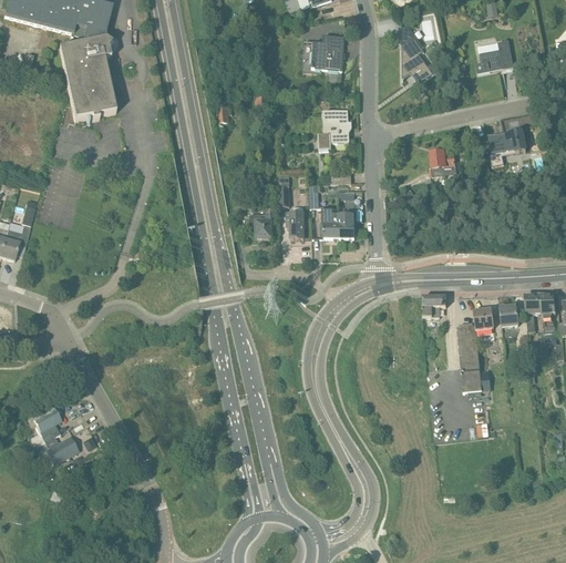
[(9,0),(9,3),(6,14),(74,32),(76,24),(88,28),(83,42),(61,47),(78,120),(92,116),(93,120),(100,119),(99,115),(116,112),(104,58),(111,57),(109,47),(112,42),(107,39),(106,33),(106,32),(106,31),(114,4),(98,0),(9,0)]
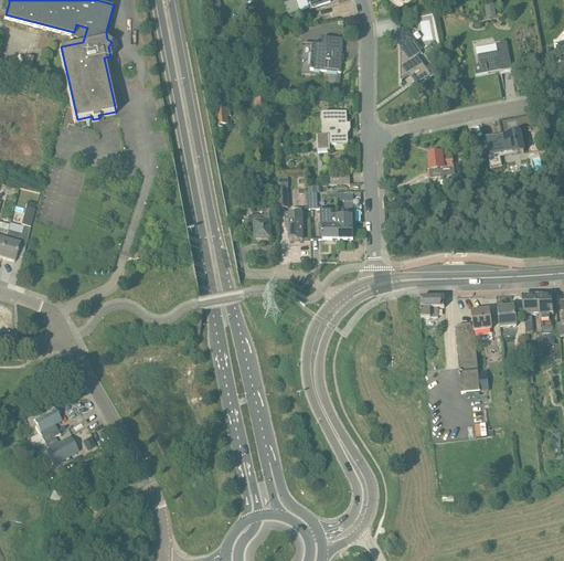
[(213,14),(221,12),(219,0),(210,0),(213,14)]
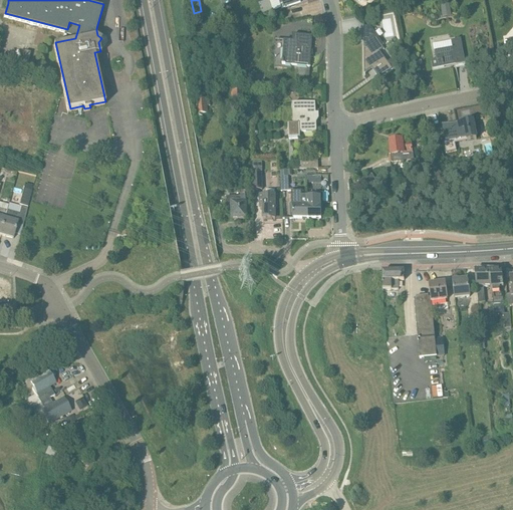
[(441,0),(442,8),(450,7),(449,0),(441,0)]
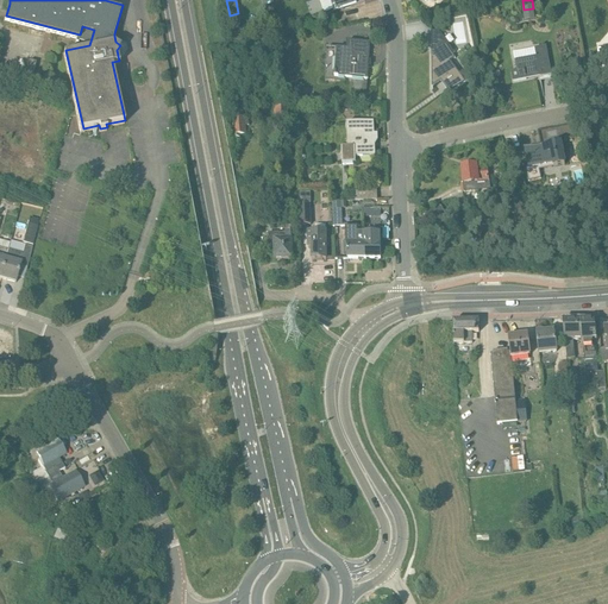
[(465,79),(469,75),(464,67),(459,70),(450,57),(455,54),(445,41),(433,49),(432,49),(431,13),(431,86),(432,85),(432,82),(440,76),(450,88),(447,89),(447,90),(450,89),(457,98),(470,88),(464,80),(465,79)]
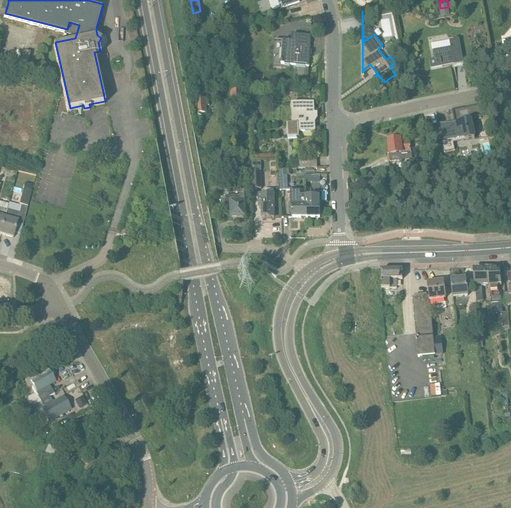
[(309,47),(310,33),(290,32),(290,38),(282,37),(280,57),(280,62),(308,63),(309,51),(309,47)]
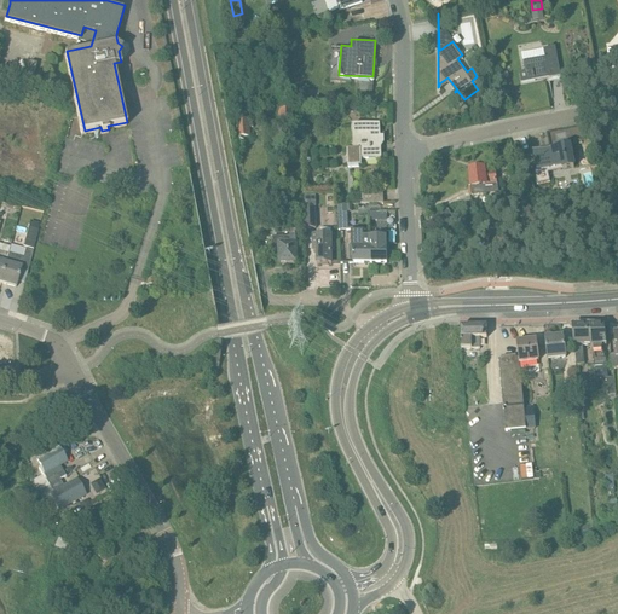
[(559,73),(554,42),(542,45),(520,48),(523,57),(524,67),(530,65),(532,74),(547,71),(548,74),(559,73)]
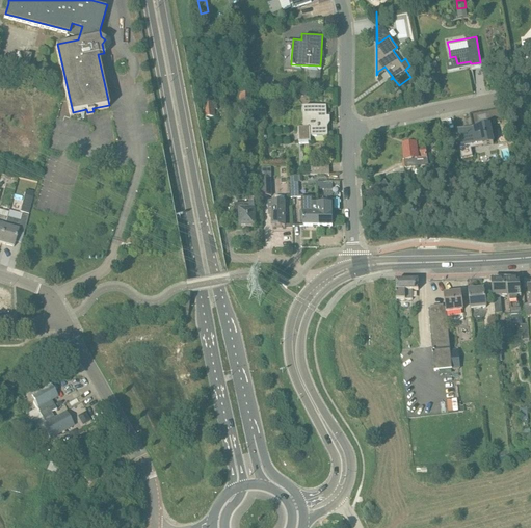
[(525,54),(530,52),(530,36),(522,38),(525,54)]
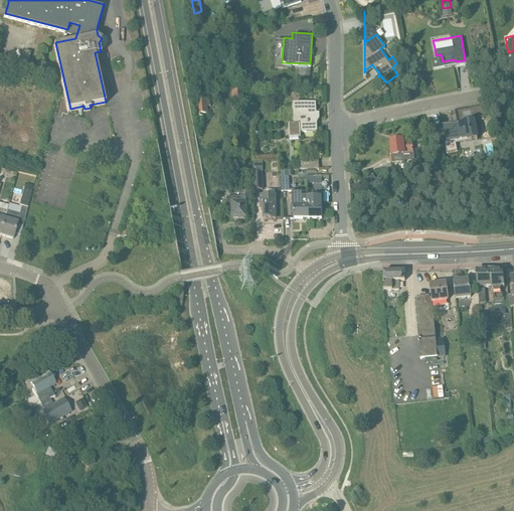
[(232,104),(244,104),(244,88),(232,88),(232,104)]
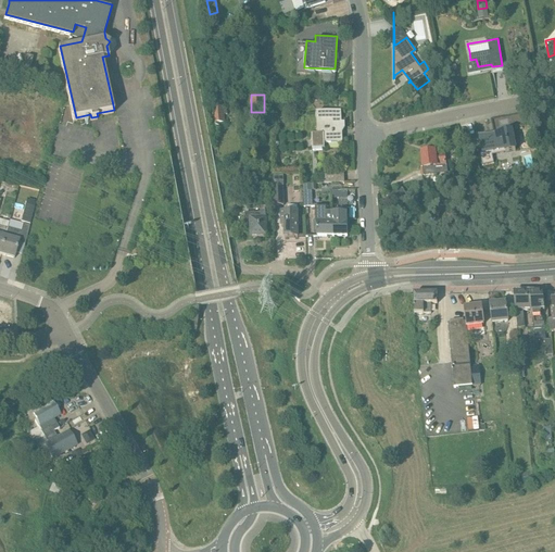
[(221,102),(221,98),(212,99),(213,123),(219,122),(218,118),(224,118),(223,102),(221,102)]
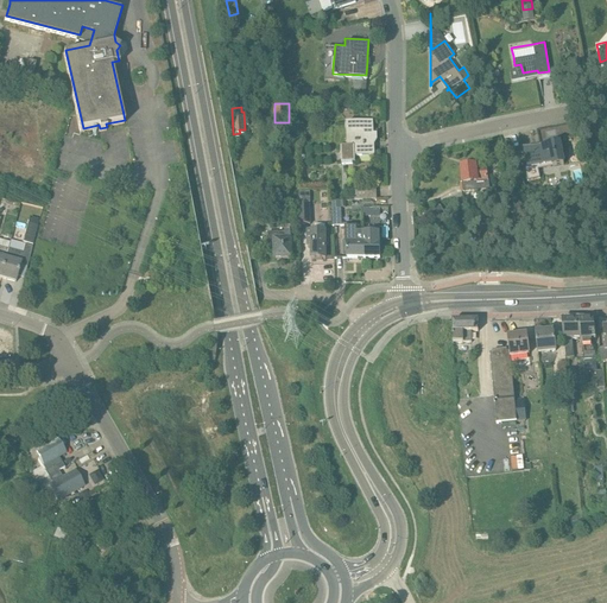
[(373,152),(372,118),(345,119),(346,144),(340,144),(341,160),(352,160),(352,153),(373,152)]
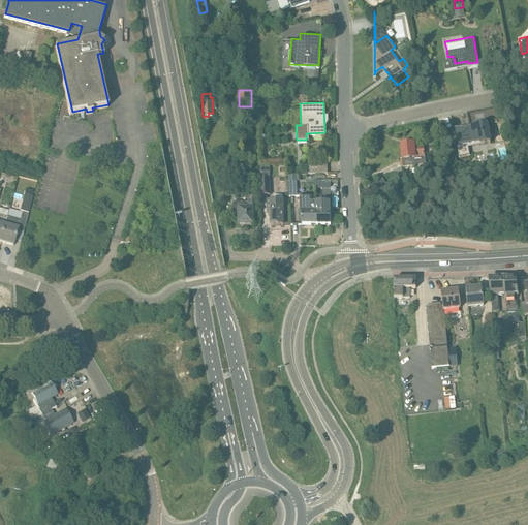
[(490,141),(486,121),(455,127),(459,144),(478,140),(479,143),(490,141)]
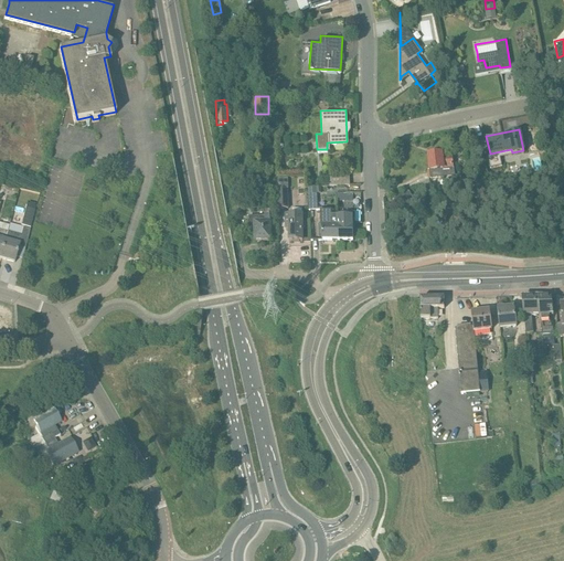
[(440,155),(440,150),(428,152),(429,160),(426,160),(427,177),(442,175),(442,170),(453,169),(450,154),(440,155)]
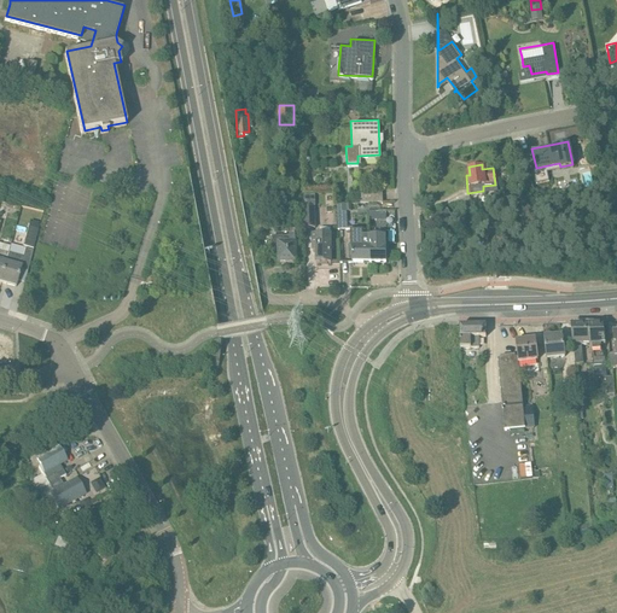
[(360,199),(383,197),(382,186),(359,187),(360,199)]
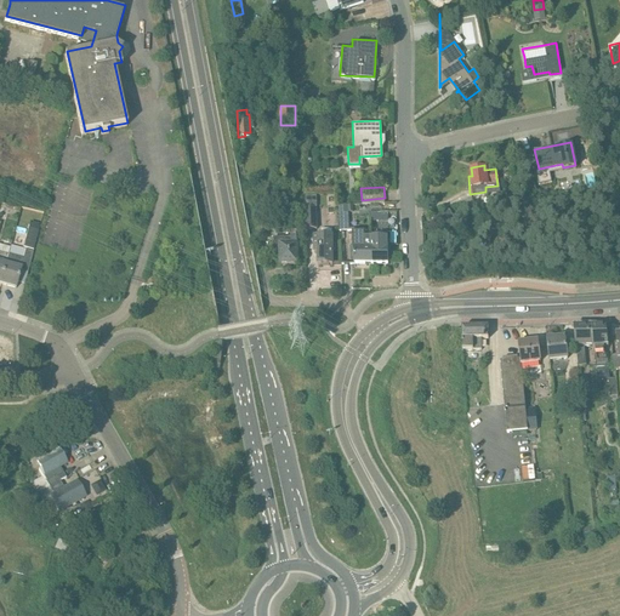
[(339,227),(348,227),(348,224),(347,201),(337,203),(339,227)]
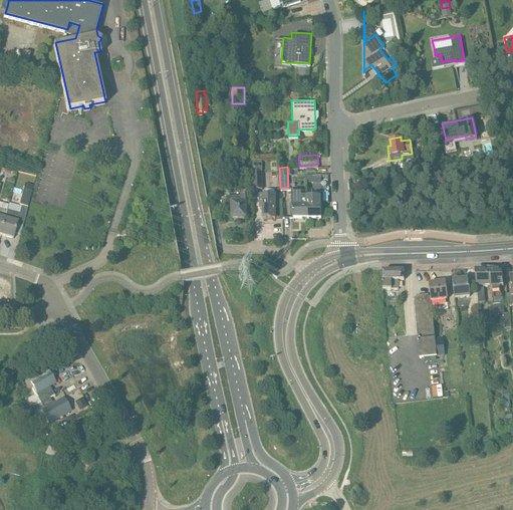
[(252,187),(262,186),(261,169),(251,169),(252,187)]
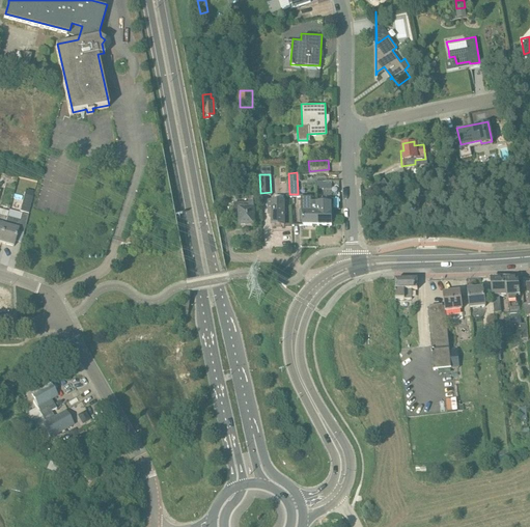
[(382,176),(370,183),(375,192),(388,186),(382,176)]
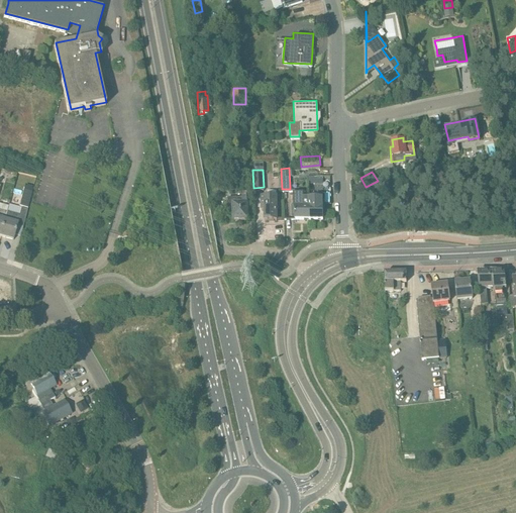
[(308,180),(323,181),(323,173),(308,173),(308,180)]
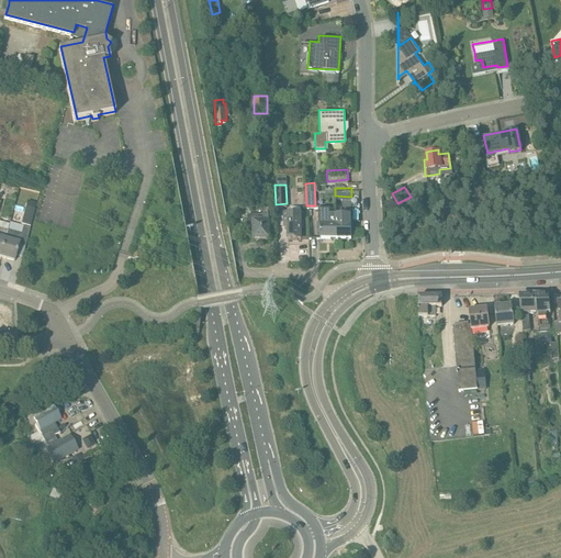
[(17,199),(12,215),(20,218),(24,201),(17,199)]
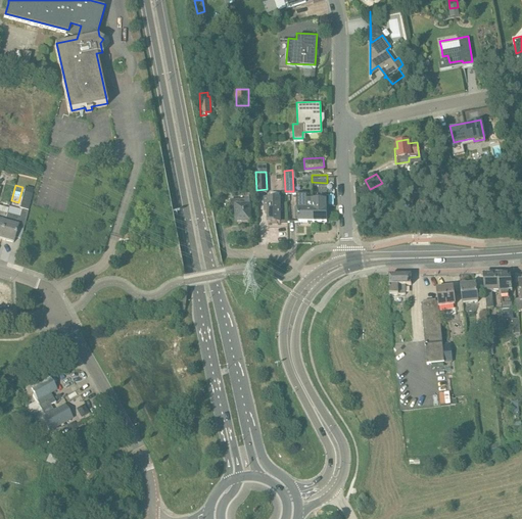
[(19,205),(28,207),(32,191),(24,189),(19,205)]
